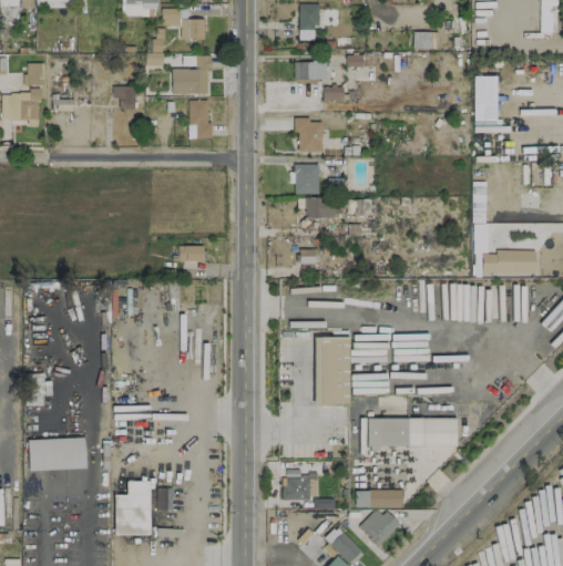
[(160,0),(125,0),(126,6),(141,6),(141,9),(160,9),(160,0)]
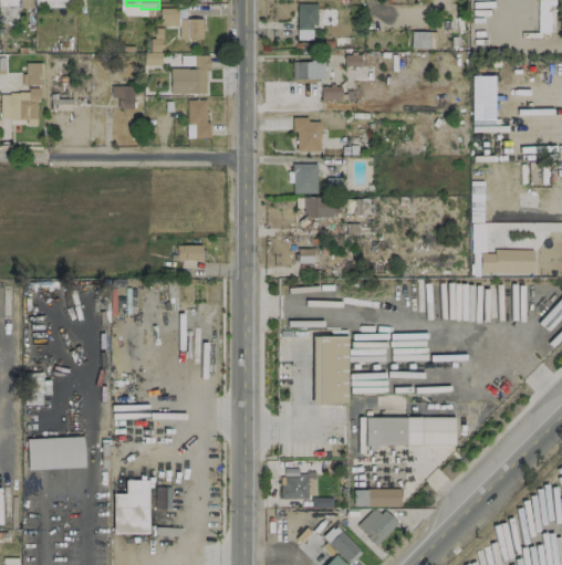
[(557,0),(540,0),(541,33),(558,32),(557,0)]
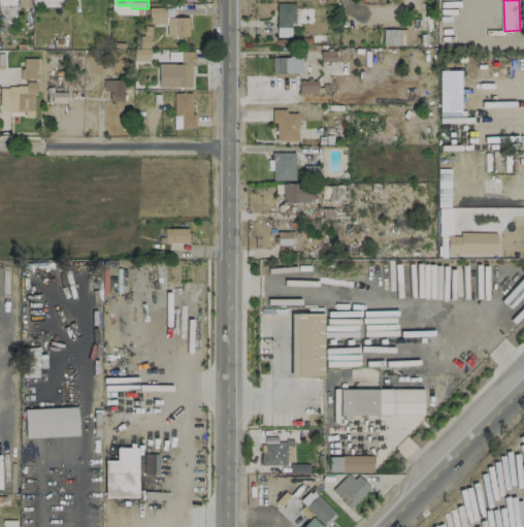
[(280,38),(294,38),(294,23),(305,23),(305,5),(281,5),(280,38)]
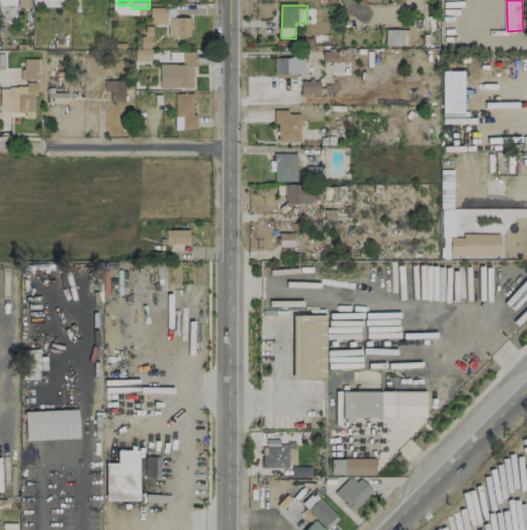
[(193,37),(194,19),(177,18),(177,9),(154,8),(153,25),(171,25),(171,37),(193,37)]
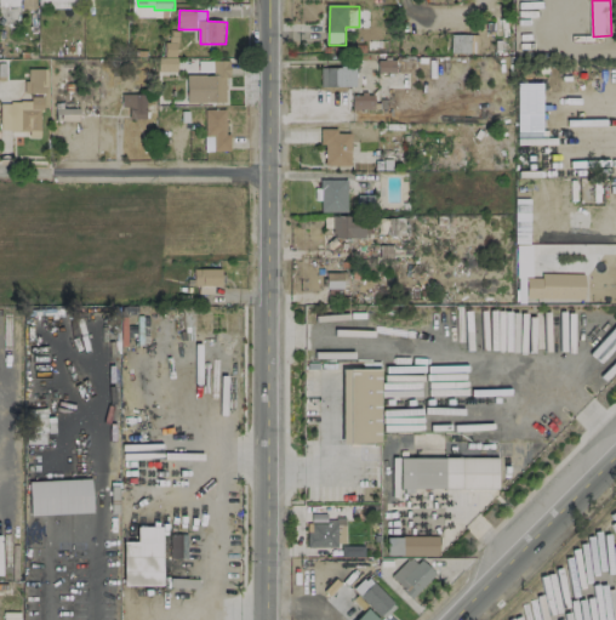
[(454,53),(473,53),(473,35),(454,35),(454,53)]
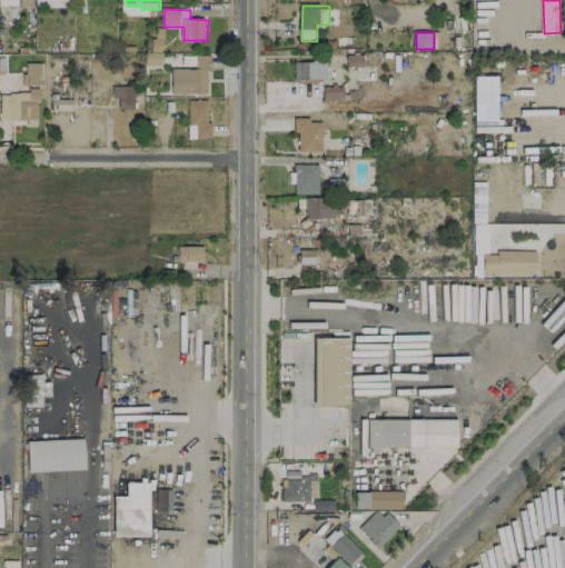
[(166,53),(148,53),(148,66),(165,67),(166,53)]
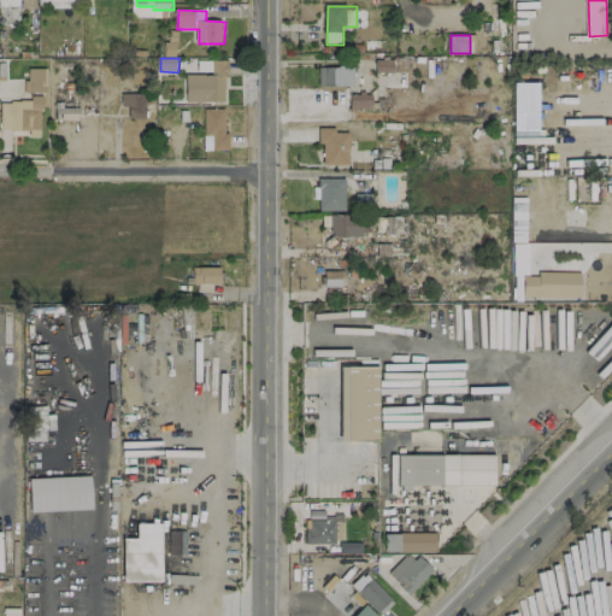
[(188,103),(229,103),(229,62),(215,62),(215,76),(189,75),(188,103)]
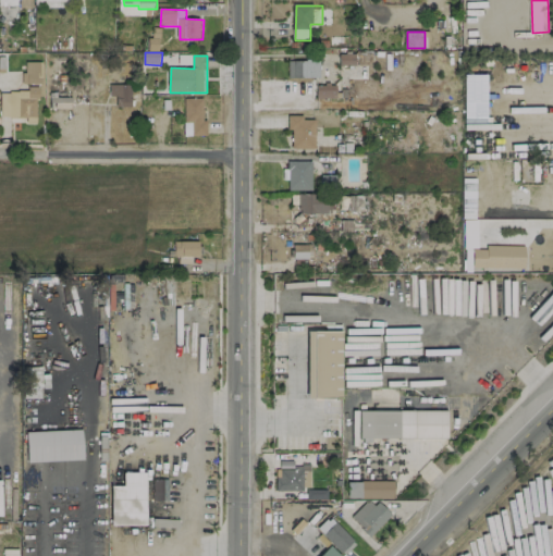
[(291,78),(323,78),(322,61),(291,62),(291,78)]
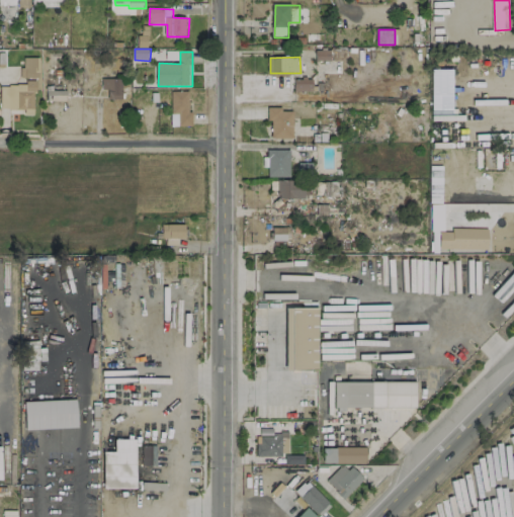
[(41,79),(41,59),(25,58),(24,79),(41,79)]
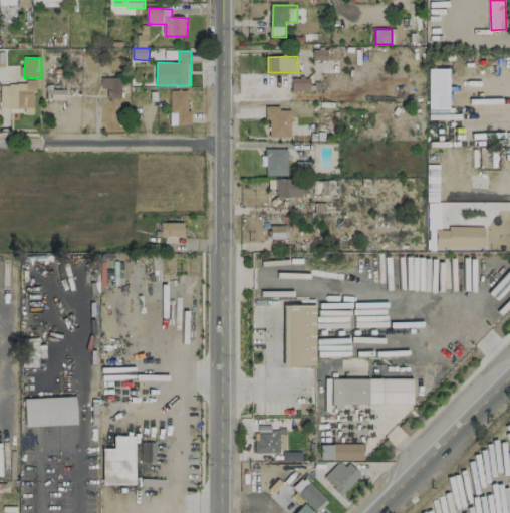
[(451,69),(430,69),(431,100),(451,100),(451,69)]
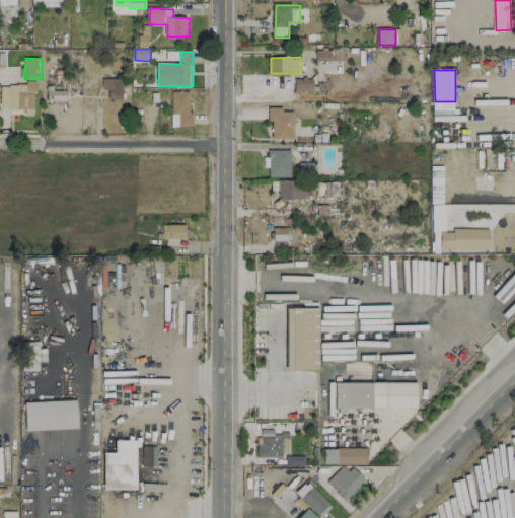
[(125,79),(104,80),(105,100),(126,99),(125,79)]
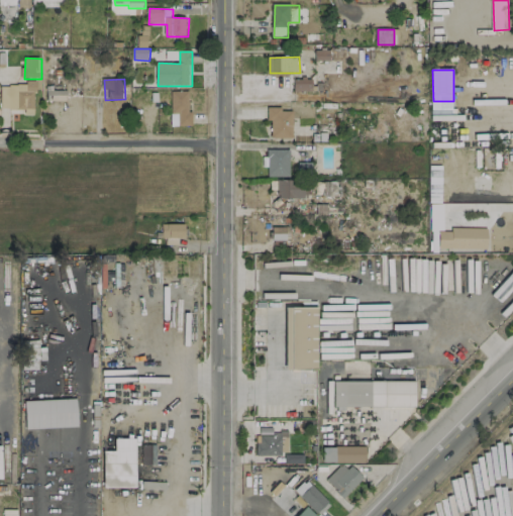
[(314,92),(314,80),(296,80),(296,91),(314,92)]
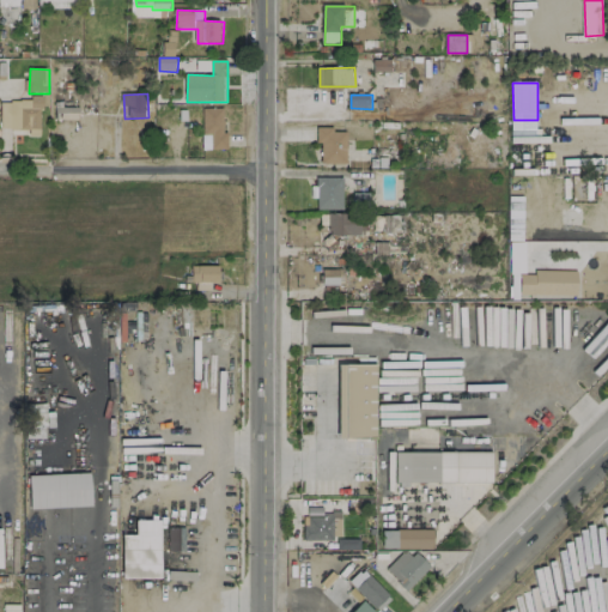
[(4,102),(5,131),(32,129),(32,137),(44,137),(44,96),(35,96),(35,101),(4,102)]
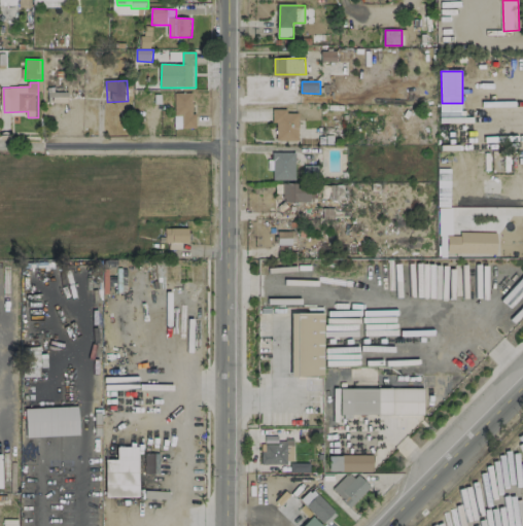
[(176,94),(176,129),(196,129),(196,94),(176,94)]
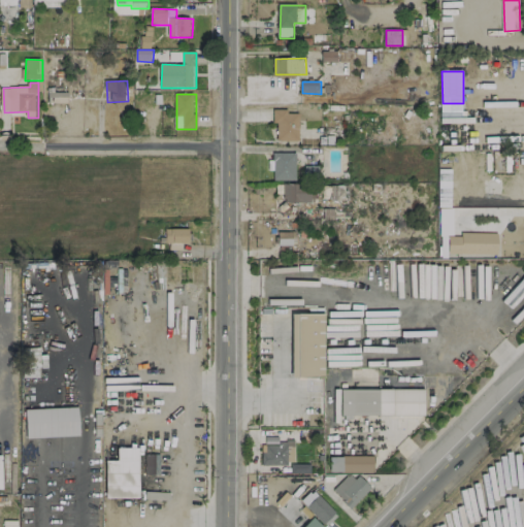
[(300,141),(301,113),(290,113),(290,110),(275,110),(275,123),(279,123),(279,141),(300,141)]
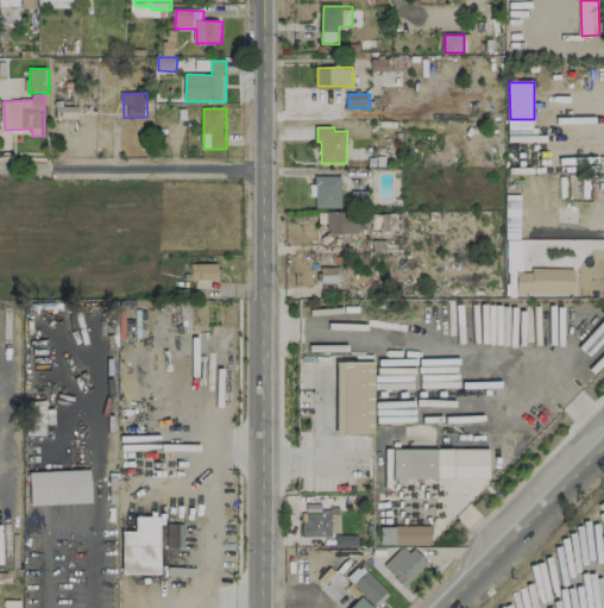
[(343,176),(318,177),(318,210),(344,208),(343,176)]
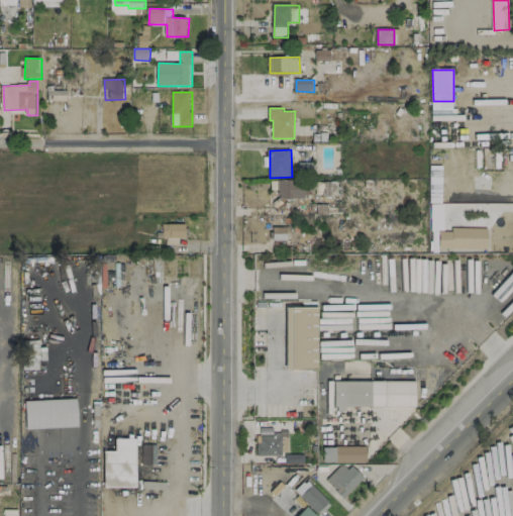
[(306,199),(306,181),(279,181),(279,199),(306,199)]
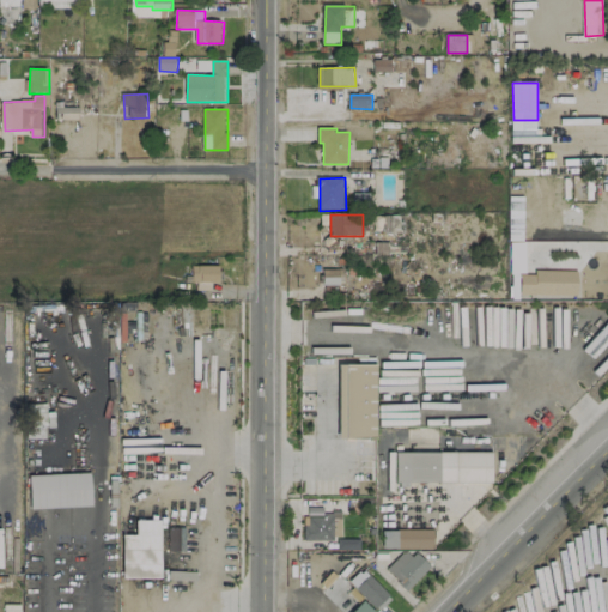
[(222,266),(196,266),(195,290),(213,290),(214,283),(220,283),(222,266)]
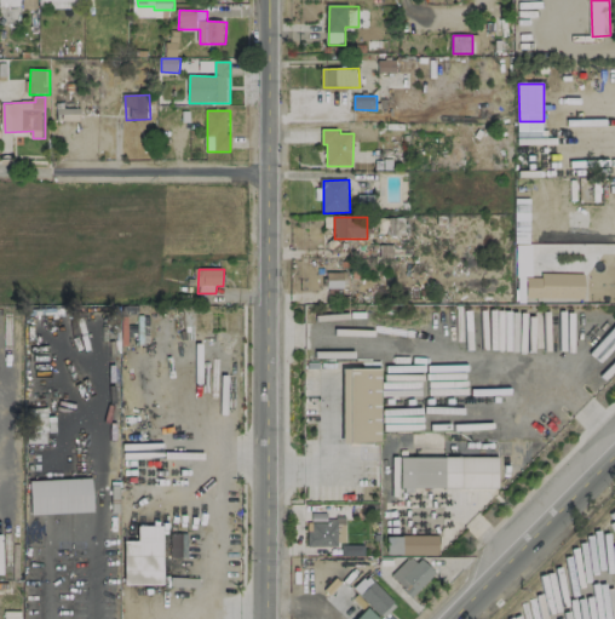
[(349,296),(348,273),(329,274),(329,296),(349,296)]
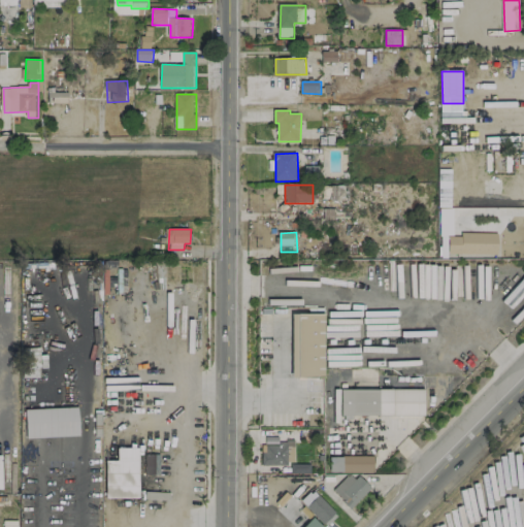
[(499,255),(499,234),(464,233),(464,237),(451,236),(450,255),(499,255)]
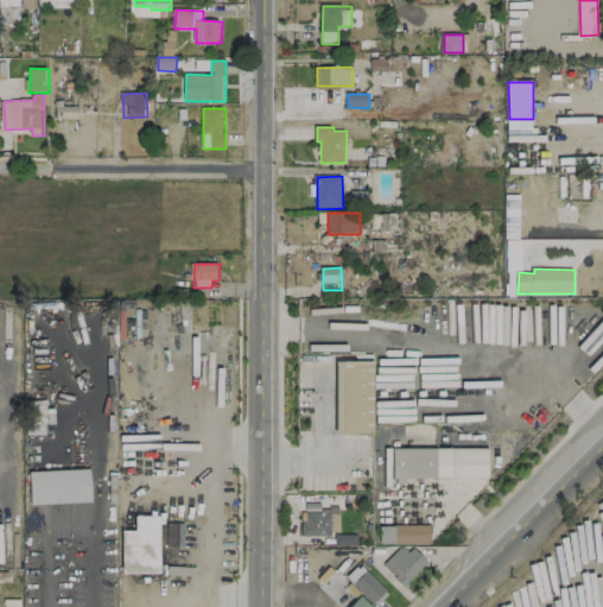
[(375,362),(338,361),(337,435),(375,435),(375,362)]
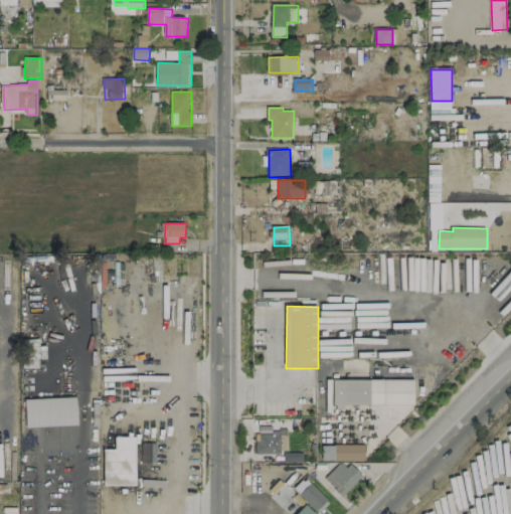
[(41,340),(24,339),(24,369),(41,369),(41,340)]
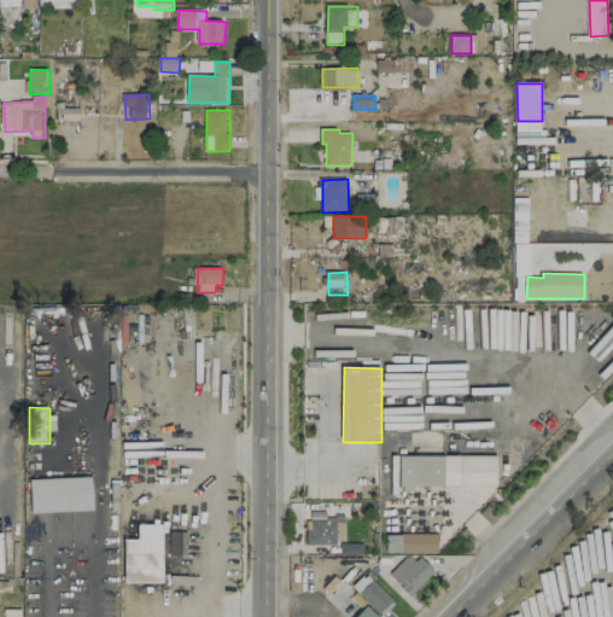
[(401,457),(401,488),(498,487),(498,457),(401,457)]
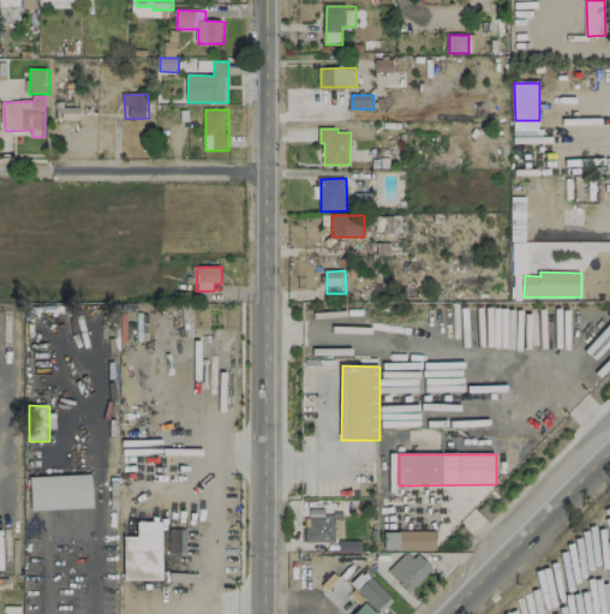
[(33,477),(34,511),(95,508),(94,475),(33,477)]
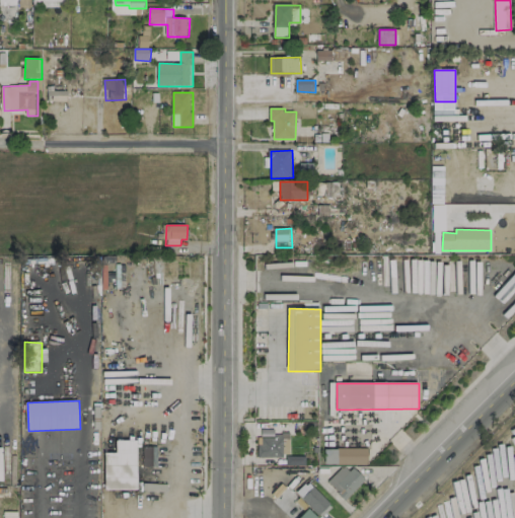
[(260,457),(292,457),(291,434),(276,434),(276,430),(264,430),(264,446),(260,446),(260,457)]
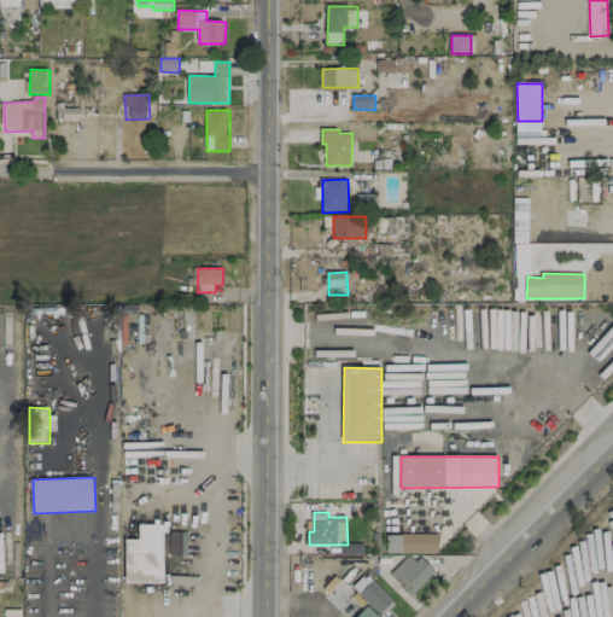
[(126,540),(126,585),(164,583),(164,524),(139,525),(139,540),(126,540)]
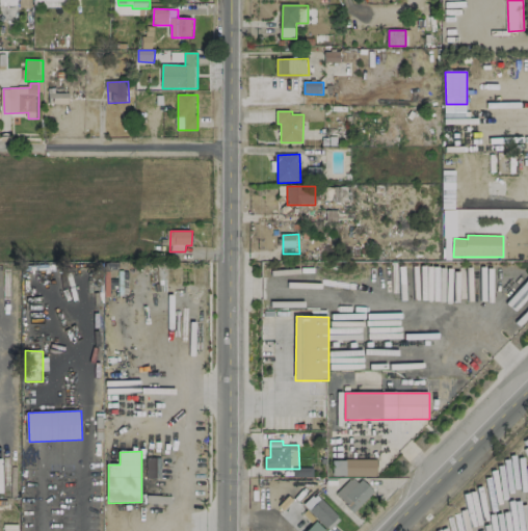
[(163,458),(149,458),(149,479),(163,478),(163,458)]
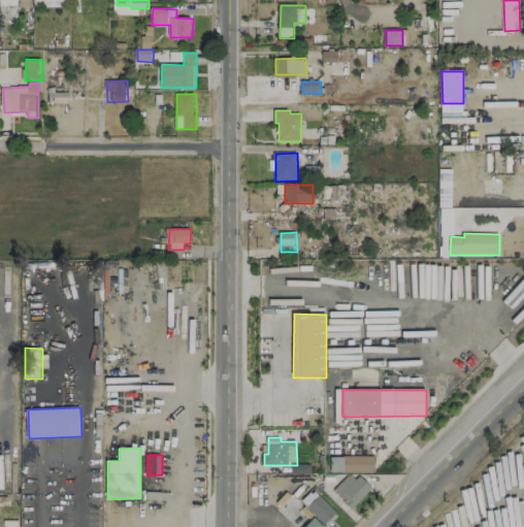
[(375,457),(332,457),(332,473),(375,473),(375,457)]
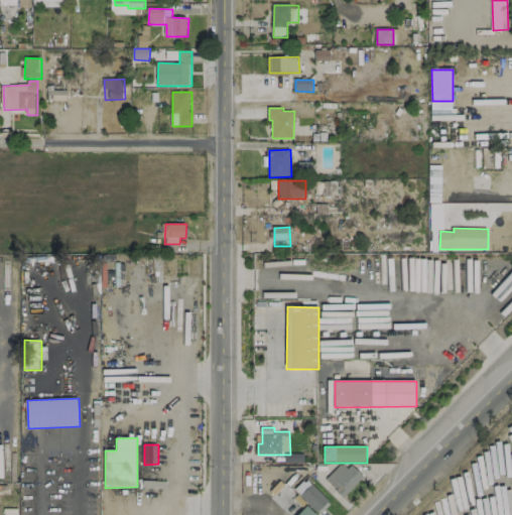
[(345,497),(363,478),(346,462),(328,481),(345,497)]
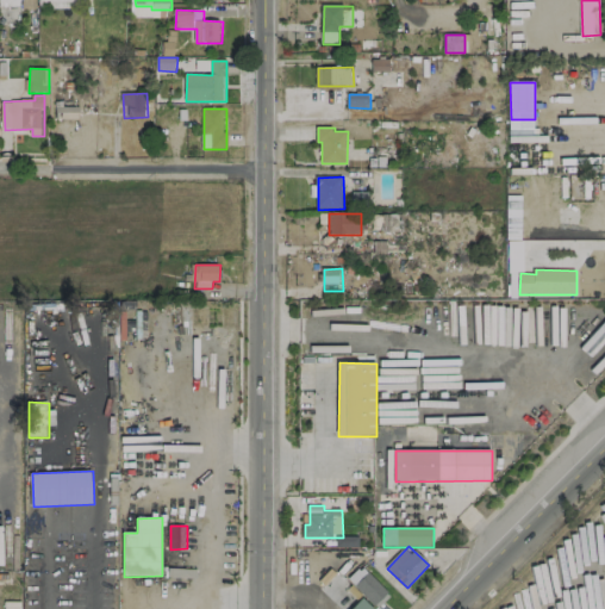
[(350,579),(378,608),(380,608),(393,596),(363,566),(350,579)]
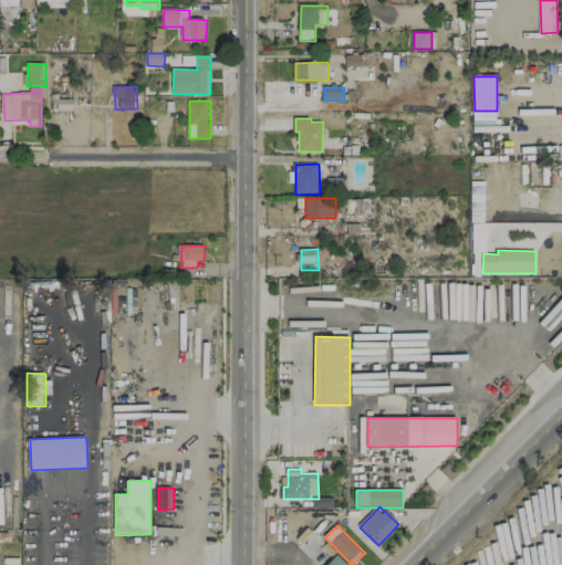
[(347,564),(339,555),(328,564),(347,564)]
